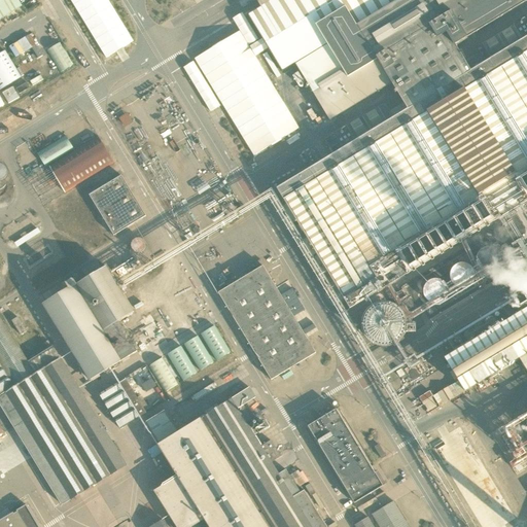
[(0,0),(0,20),(22,6),(18,0),(0,0)]
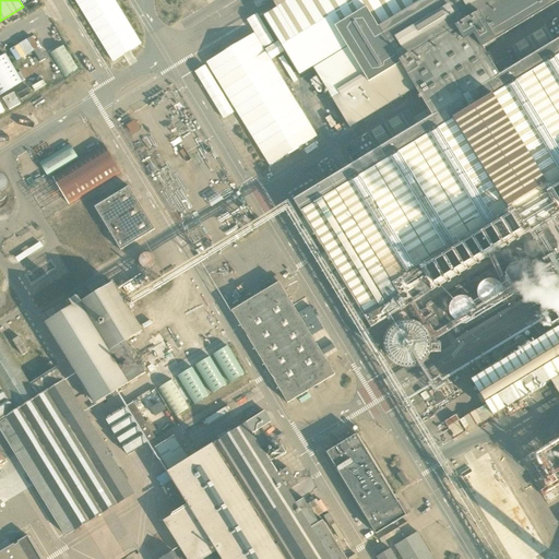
[(114,0),(74,0),(111,61),(141,44),(114,0)]
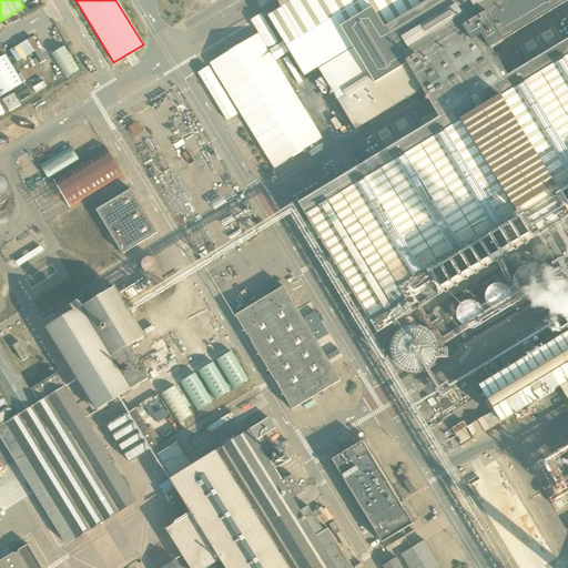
[(259,34),(210,62),(266,158),(273,168),(322,139),(315,129),(275,61),(290,52),(305,77),(318,69),(356,131),(423,91),(430,102),(435,111),(421,120),(415,111),(350,151),(355,160),(365,154),(371,163),(301,206),(378,334),(538,237),(563,279),(567,275),(567,220),(567,219),(567,18),(519,48),(530,67),(508,80),(497,61),(490,49),(559,6),(567,0),(276,0),(282,8),(267,17),(283,42),(269,51),(259,34)]
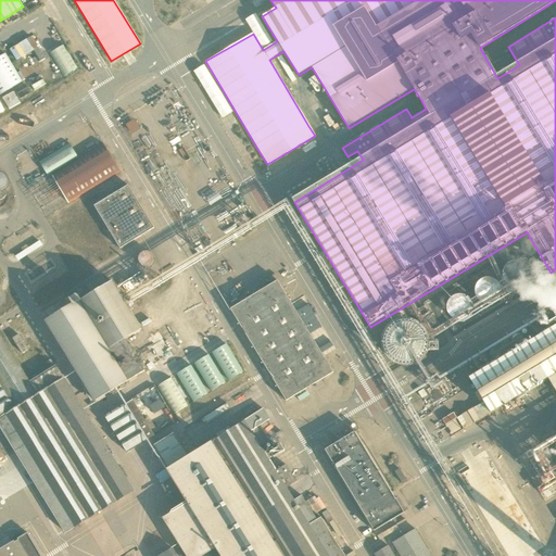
[(34,50),(39,60),(43,58),(32,36),(9,47),(15,60),(34,50)]
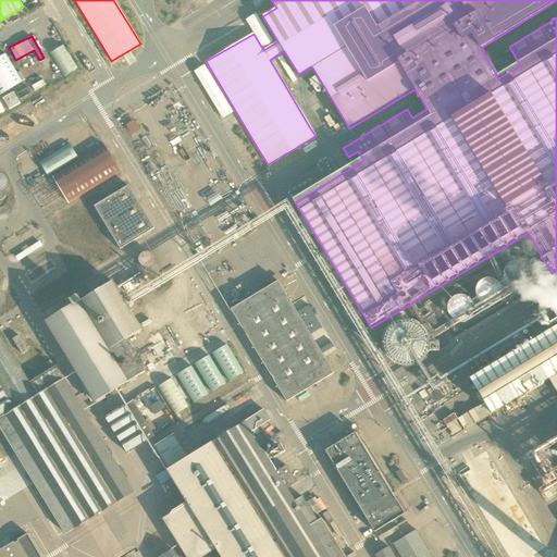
[(62,76),(76,70),(64,44),(50,50),(62,76)]
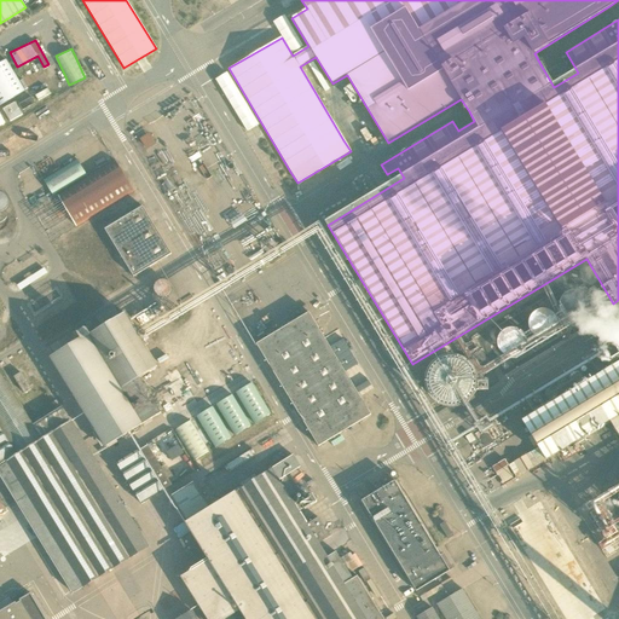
[(6,61),(0,63),(0,105),(24,92),(6,61)]
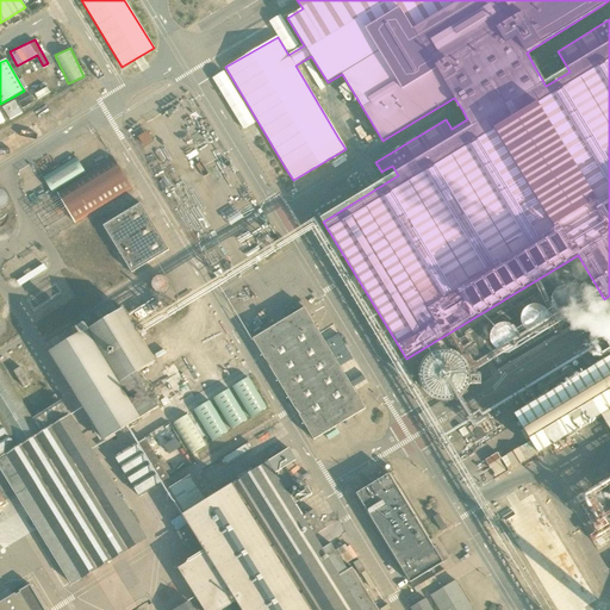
[(165,87),(138,104),(142,109),(168,93),(165,87)]
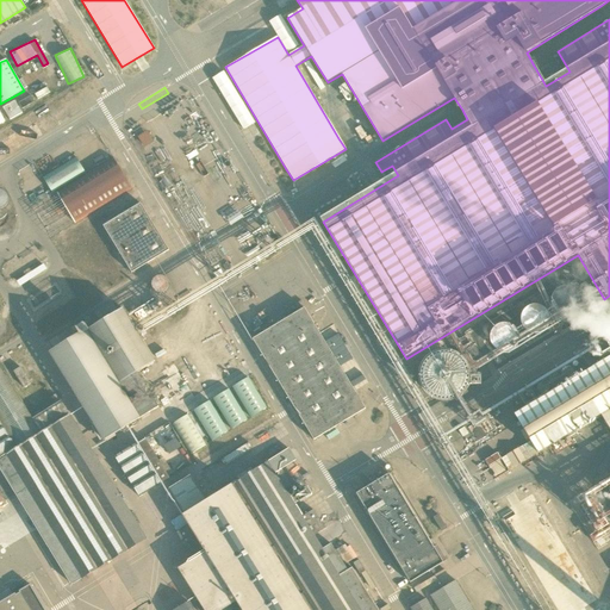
[(23,107),(33,100),(31,94),(19,101),(23,107)]
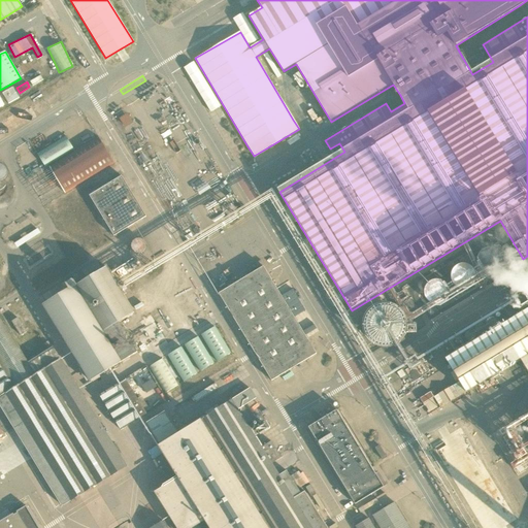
[(13,86),(1,92),(7,104),(20,98),(13,86)]
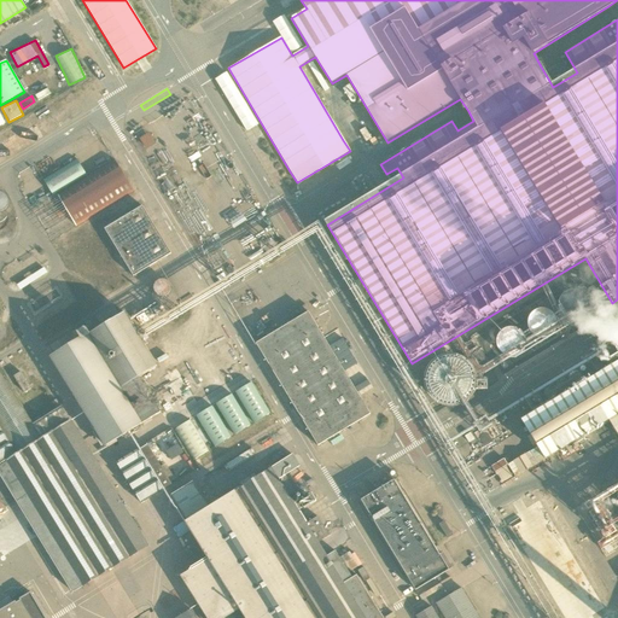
[(140,138),(145,149),(156,143),(150,132),(140,138)]
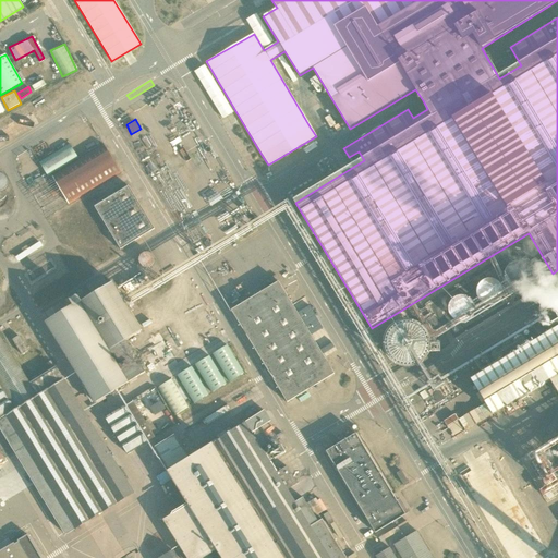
[(70,144),(39,162),(48,177),(79,157),(70,144)]
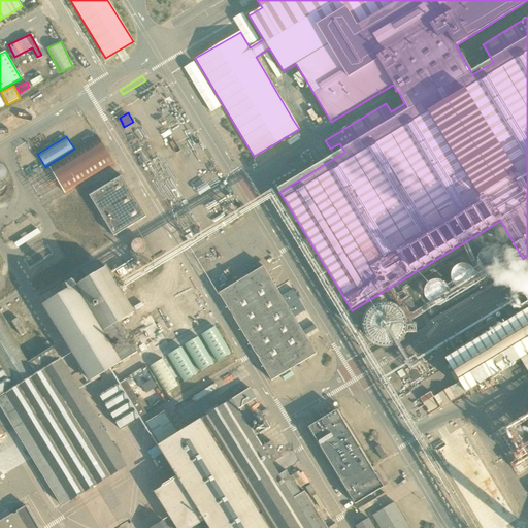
[(98,137),(27,180),(43,207),(113,164),(98,137)]
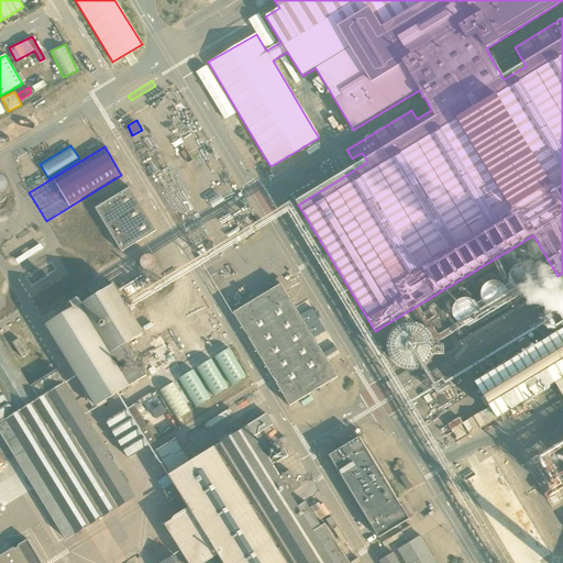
[(96,209),(122,253),(157,232),(131,188),(96,209)]
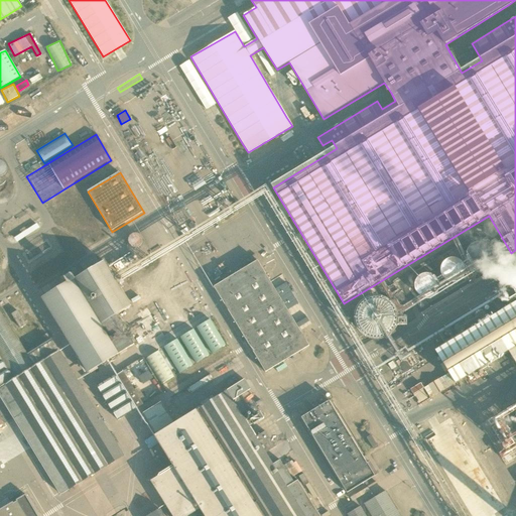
[(140,240),(139,238),(138,236),(137,235),(135,234),(132,234),(130,235),(129,238),(128,240),(128,242),(130,244),(131,245),(134,246),(136,246),(138,244),(139,242),(140,240)]
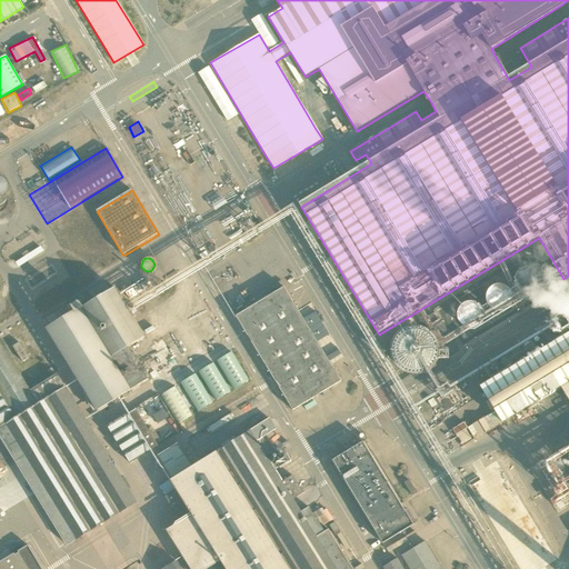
[(538,280),(538,276),(537,273),(536,271),(531,269),(527,268),(525,268),(521,269),(518,271),(515,276),(515,280),(515,283),(517,287),(518,288),(521,290),(523,291),(526,292),(530,291),(532,290),(535,289),(536,287),(537,285),(538,280)]
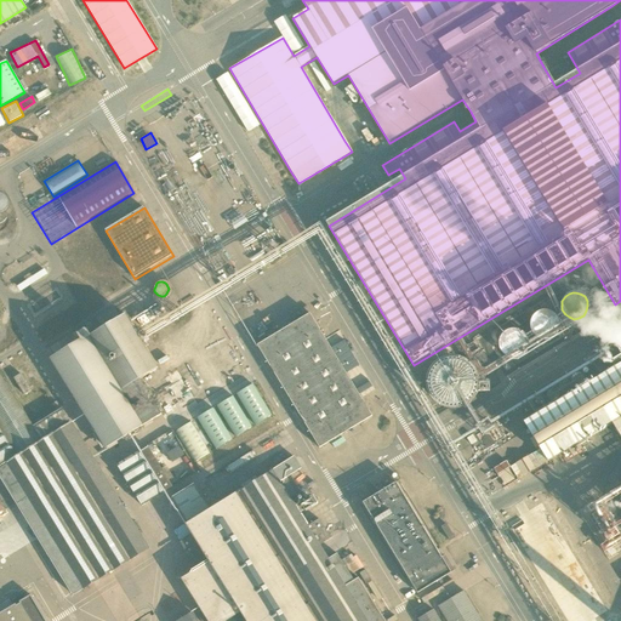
[(558,324),(558,322),(557,318),(556,315),(554,313),(550,311),(546,309),(543,309),(539,311),(536,312),(534,314),(533,317),(531,319),(530,324),(530,326),(531,329),(533,331),(535,334),(537,335),(540,336),(543,337),(548,337),(551,336),(553,334),(556,331),(557,329),(558,324)]
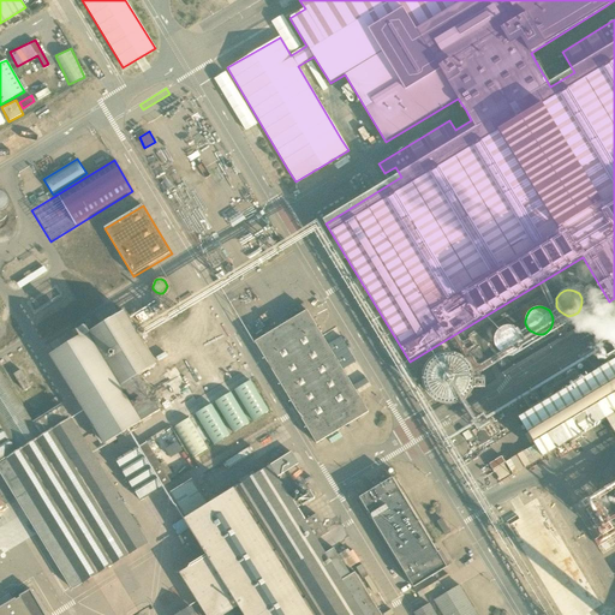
[(87,324),(91,333),(88,335),(85,329),(79,333),(77,330),(47,350),(106,445),(160,411),(138,377),(157,366),(124,312),(119,316),(114,308),(87,324)]
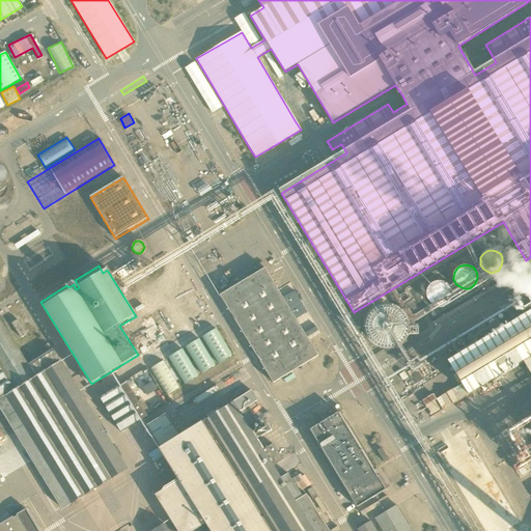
[(318,357),(266,270),(221,297),(274,384),(318,357)]
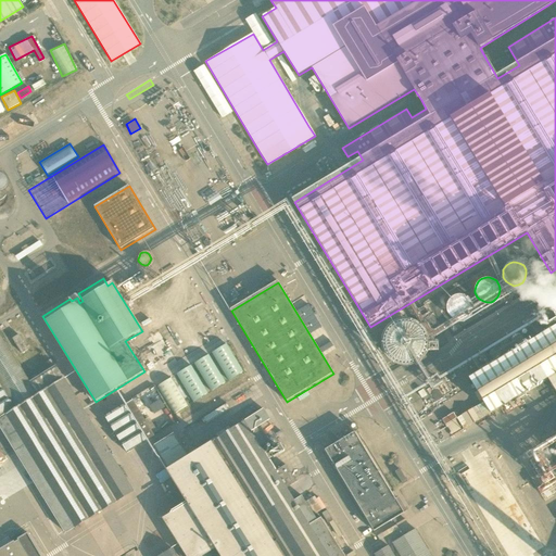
[(471,310),(471,308),(471,307),(470,304),(469,301),(467,300),(464,297),(460,297),(457,297),(455,297),(453,298),(450,300),(447,302),(446,304),(446,306),(445,310),(446,314),(449,317),(451,319),(453,320),(457,321),(460,321),(464,321),(467,318),(469,316),(470,314),(471,312),(471,310)]
